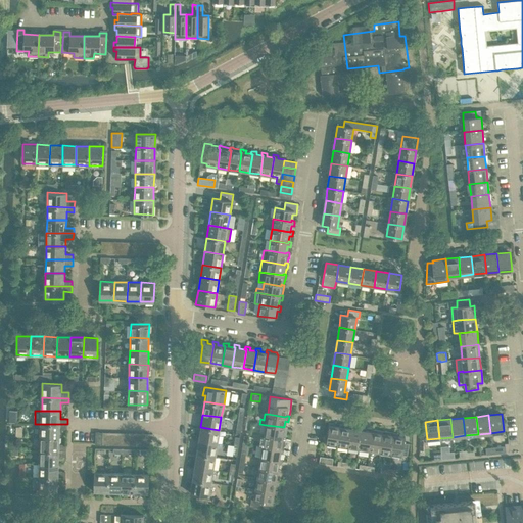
[(340,427),(338,427),(333,426),(334,423),(329,422),(328,427),(329,427),(327,443),(337,445),(340,427)]
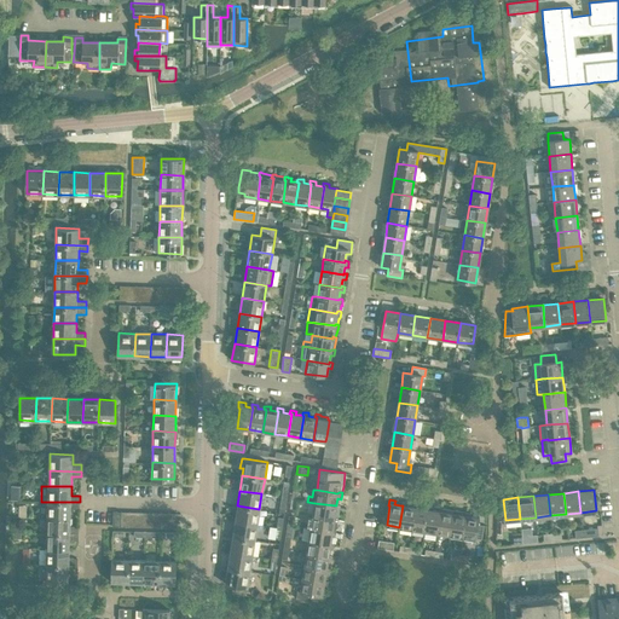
[(80,509),(80,502),(48,502),(48,518),(70,518),(70,509),(80,509)]
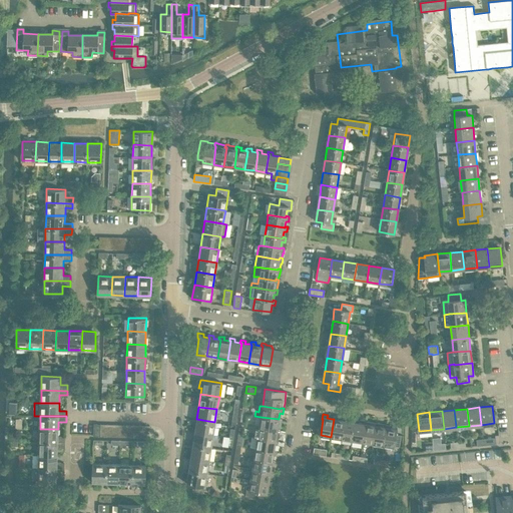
[(344,421),(343,421),(338,420),(338,416),(333,416),(332,419),(334,419),(331,437),(342,438),(344,421)]
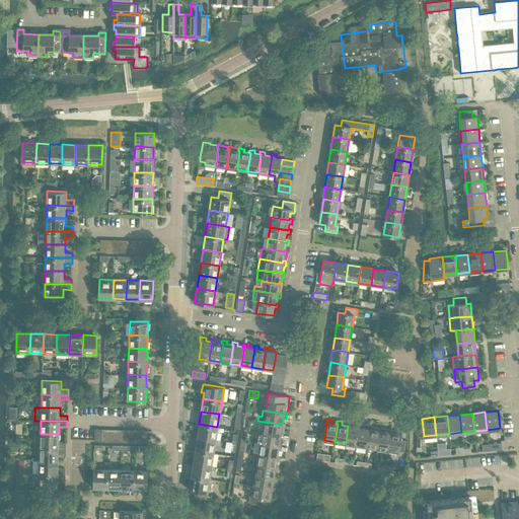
[(264,422),(262,432),(280,435),(280,434),(284,434),(284,429),(285,424),(282,423),(282,424),(264,422)]
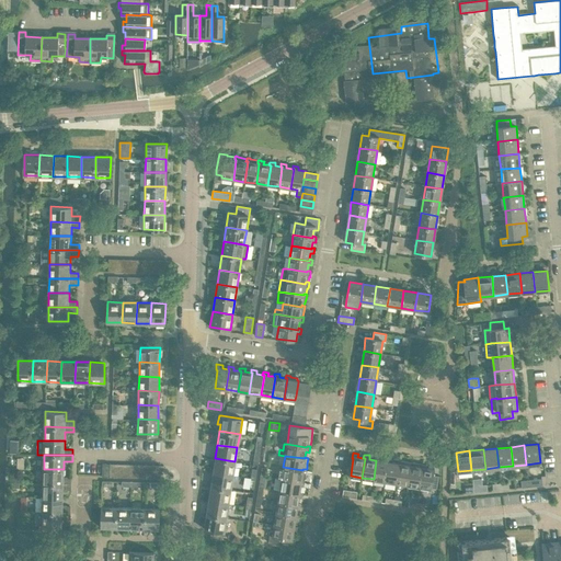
[(387,461),(380,461),(381,457),(375,456),(375,460),(376,460),(374,479),(385,481),(387,461)]
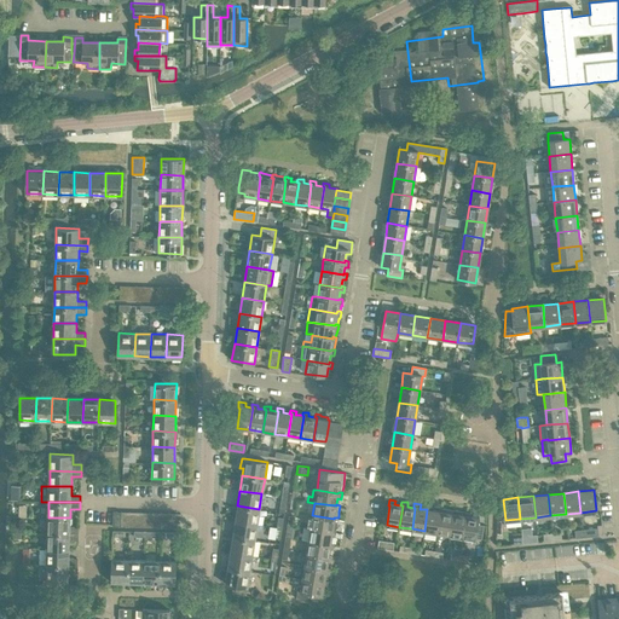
[(237,505),(235,521),(256,525),(259,509),(237,505)]
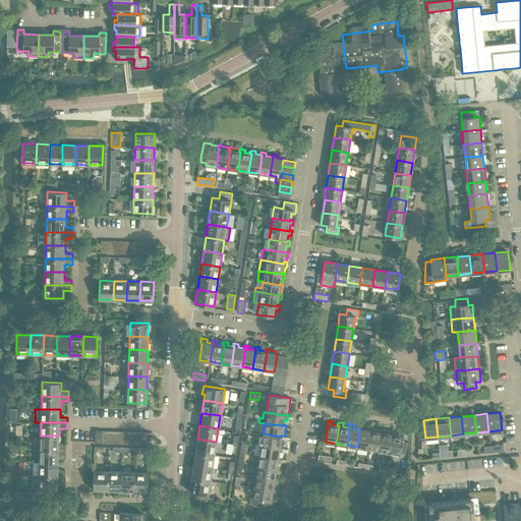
[(370,430),(369,430),(364,429),(364,426),(359,425),(359,428),(357,447),(368,449),(370,430)]
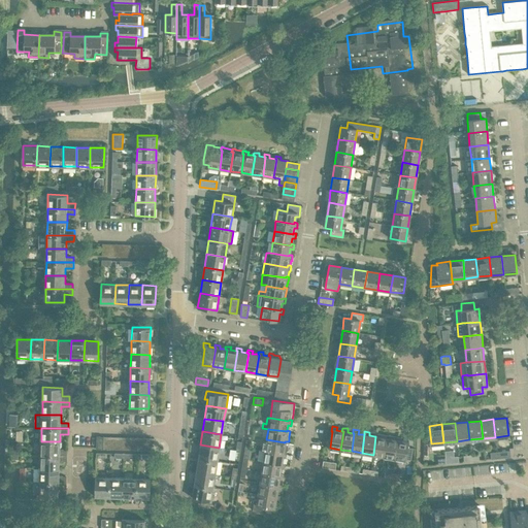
[(386,435),(381,434),(375,433),(374,436),(375,436),(373,455),(384,456),(386,438),(385,438),(386,435)]
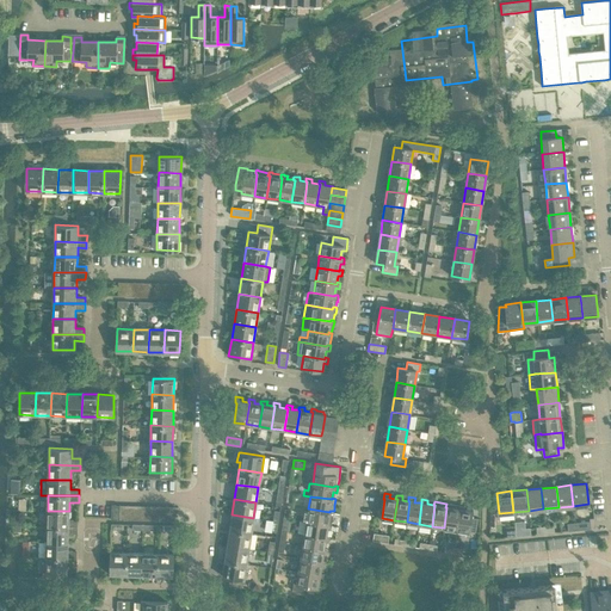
[(452,504),(446,504),(445,507),(446,507),(444,528),(456,530),(460,510),(458,508),(458,506),(452,505),(452,504)]
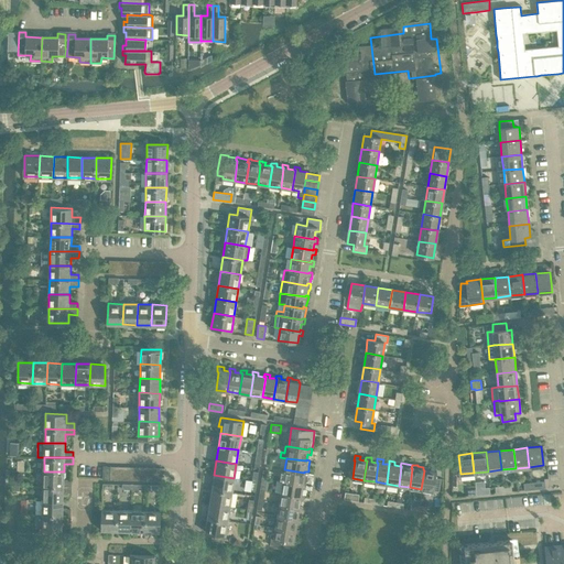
[(424,470),(421,489),(433,491),(436,472),(429,470),(430,467),(423,466),(423,467),(423,469),(424,470)]
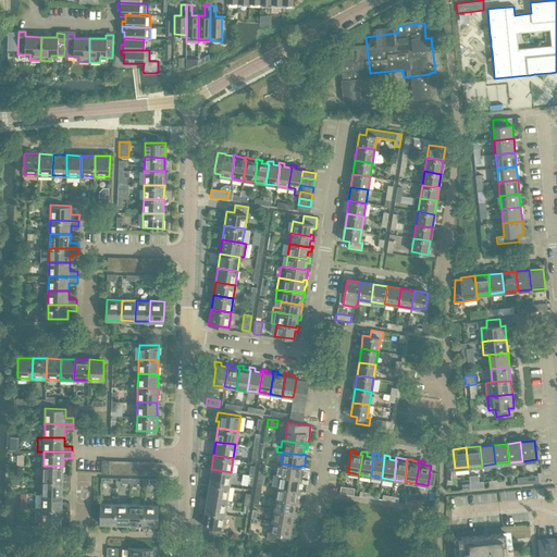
[(281,463),(280,475),(298,478),(299,477),(302,477),(305,466),(300,466),(300,467),(281,463)]
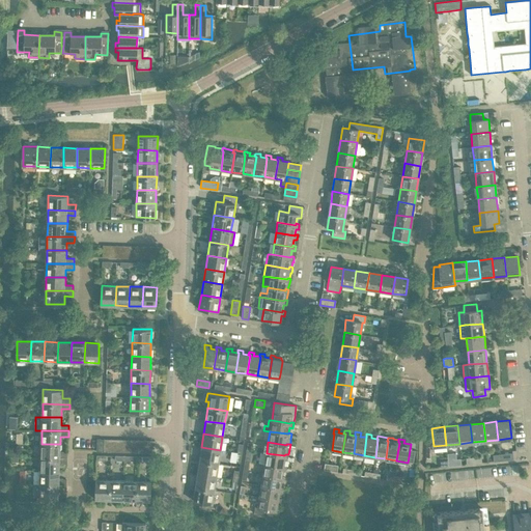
[(60,452),(60,444),(42,444),(40,457),(67,458),(67,452),(60,452)]
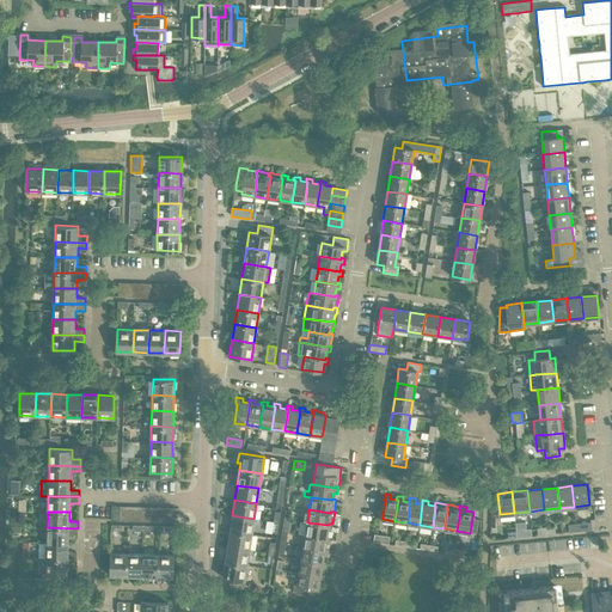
[(232,515),(230,531),(251,534),(254,519),(232,515)]
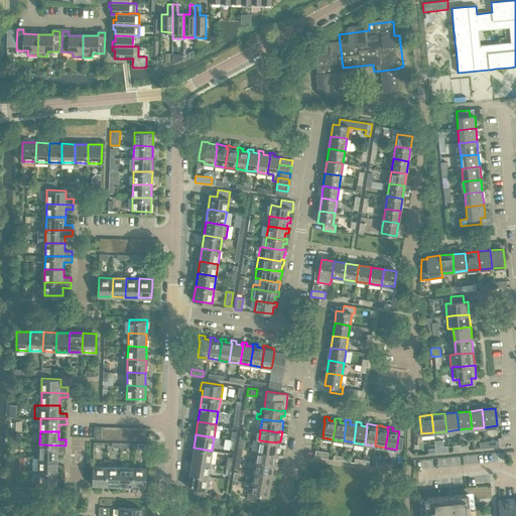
[(253,439),(251,449),(257,450),(275,454),(275,453),(276,446),(278,447),(279,444),(280,445),(280,441),(277,441),(276,442),(259,440),(253,439)]
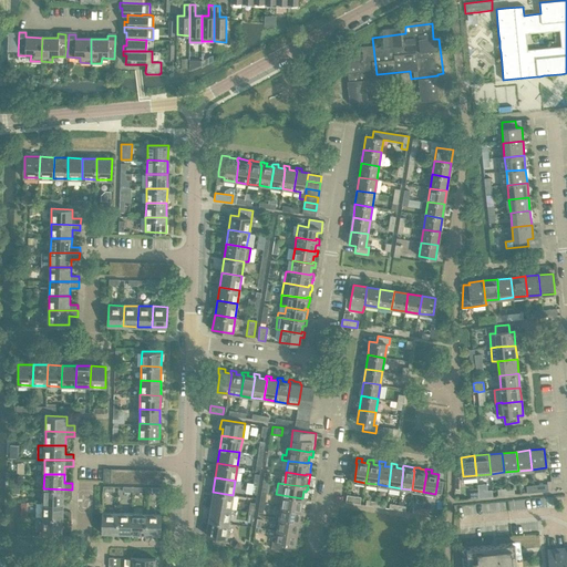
[(72,495),(72,490),(43,488),(43,503),(63,503),(64,495),(72,495)]
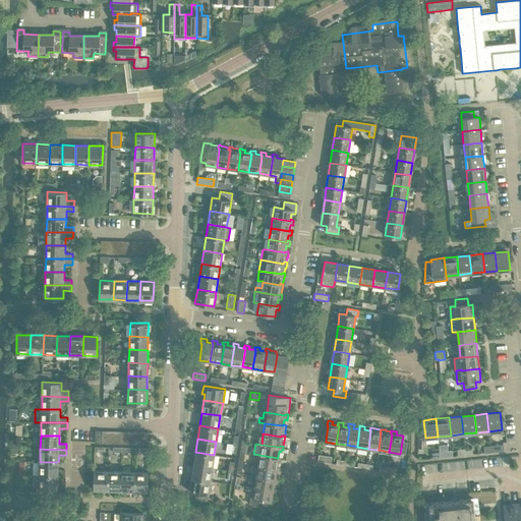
[(195,452),(193,465),(212,468),(214,455),(195,452)]
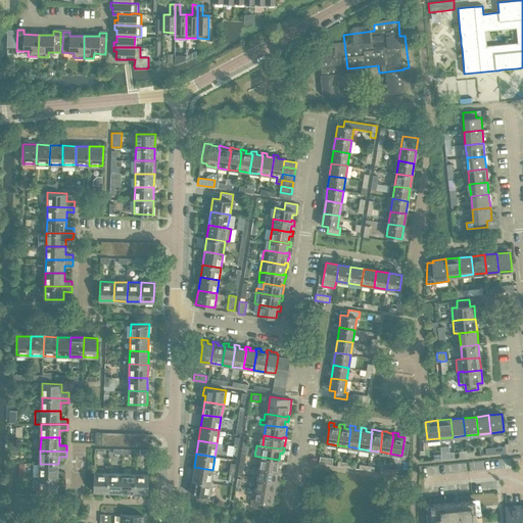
[(259,466),(258,468),(277,470),(277,469),(278,464),(281,464),(282,459),(279,459),(279,460),(260,457),(260,458),(259,466)]
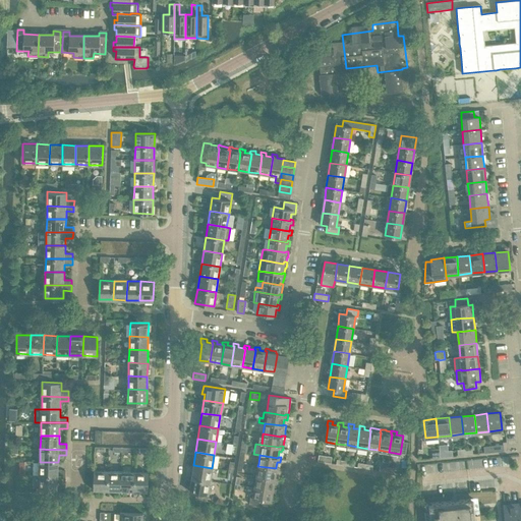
[(319,455),(317,461),(330,463),(331,456),(319,455)]
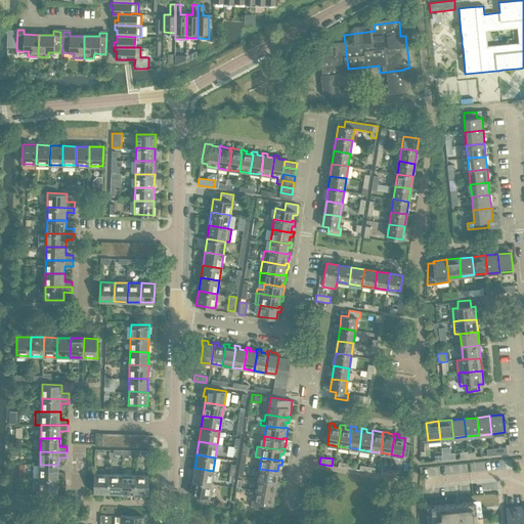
[(58,473),(58,465),(40,465),(40,478),(66,478),(66,473),(58,473)]
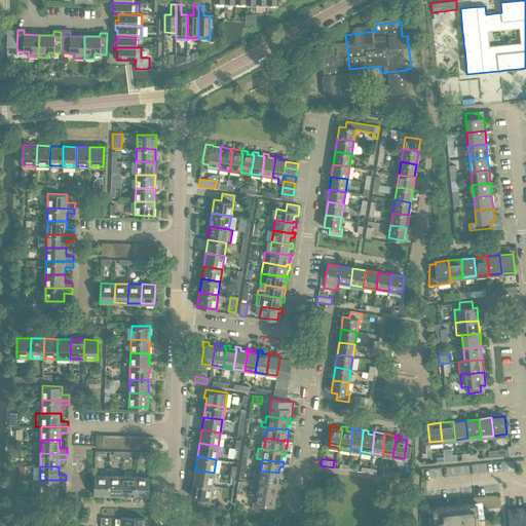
[(195,470),(193,483),(212,486),(214,473),(195,470)]
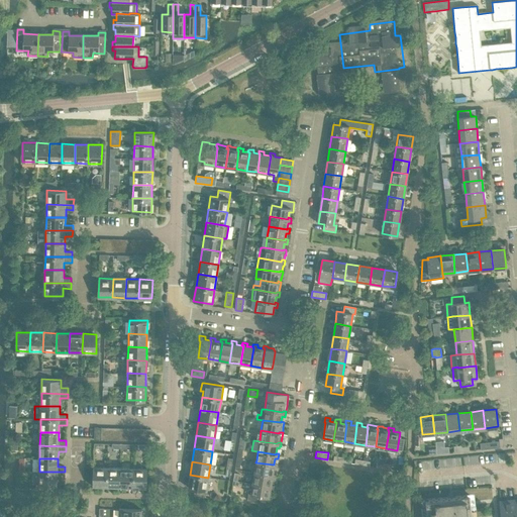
[(255,462),(254,473),(272,476),(273,475),(273,469),(277,470),(277,464),(274,463),(274,464),(255,462)]
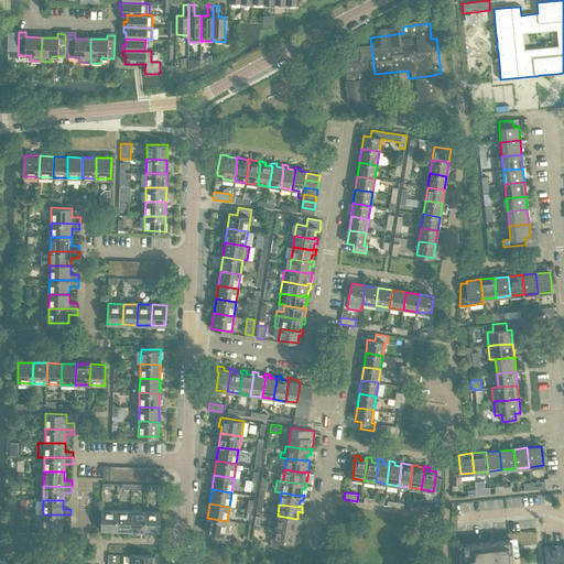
[(117,530),(117,509),(102,509),(102,530),(117,530)]
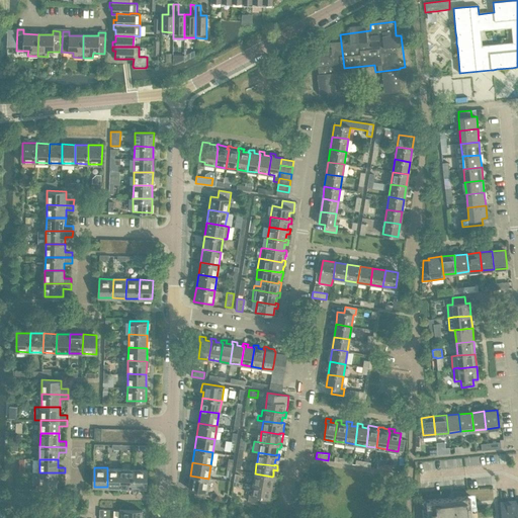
[(120,487),(120,468),(107,467),(107,487),(120,487)]
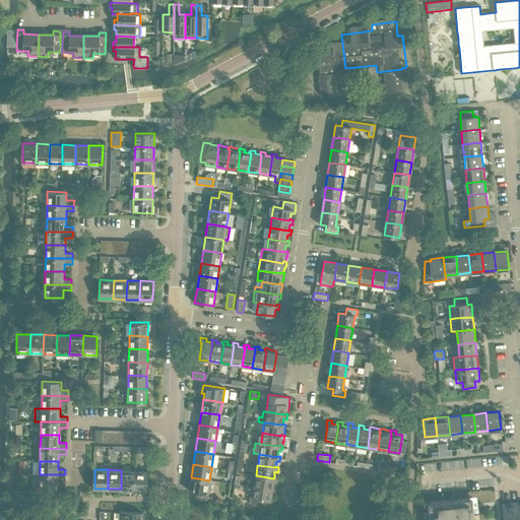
[(134,490),(134,470),(121,470),(121,489),(134,490)]
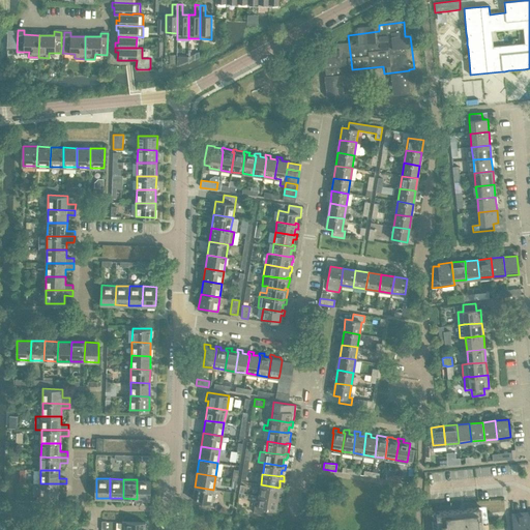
[(137,479),(137,499),(151,499),(151,479),(137,479)]
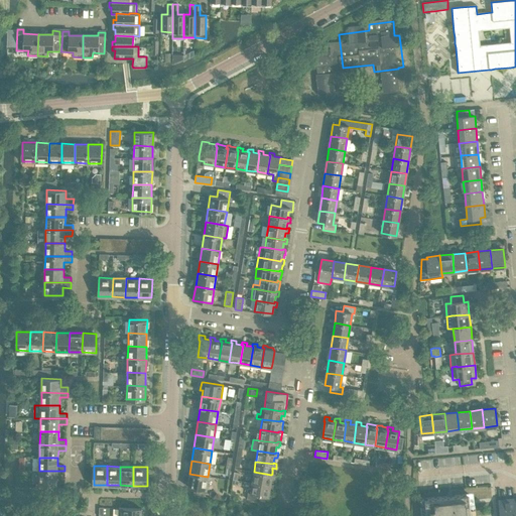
[(65,477),(65,471),(39,471),(38,485),(57,485),(57,476),(65,477)]
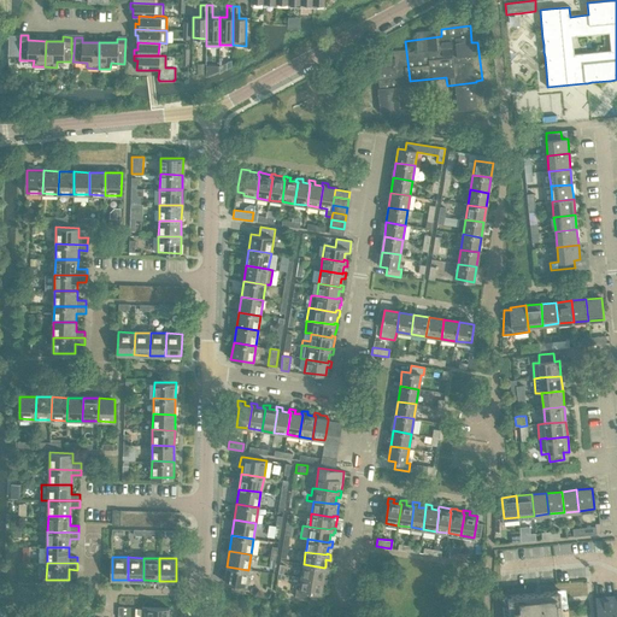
[(304,564),(301,576),(323,580),(323,579),(324,573),(328,573),(329,566),(325,566),(324,568),(304,564)]
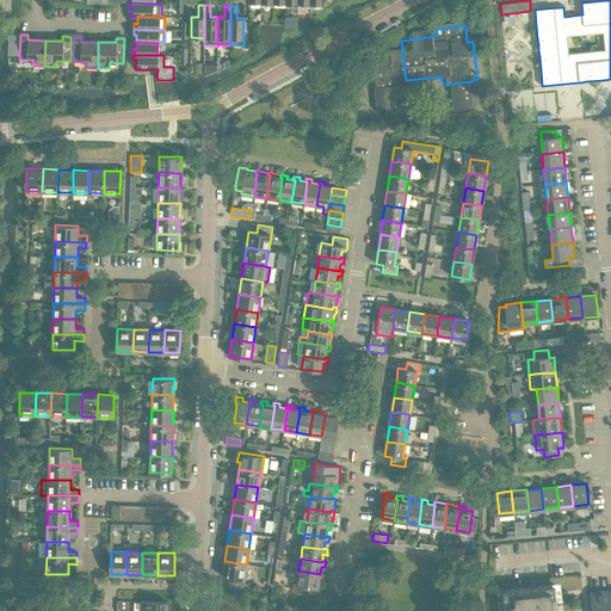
[(224,561),(222,576),(229,578),(228,586),(242,588),(246,565),(224,561)]
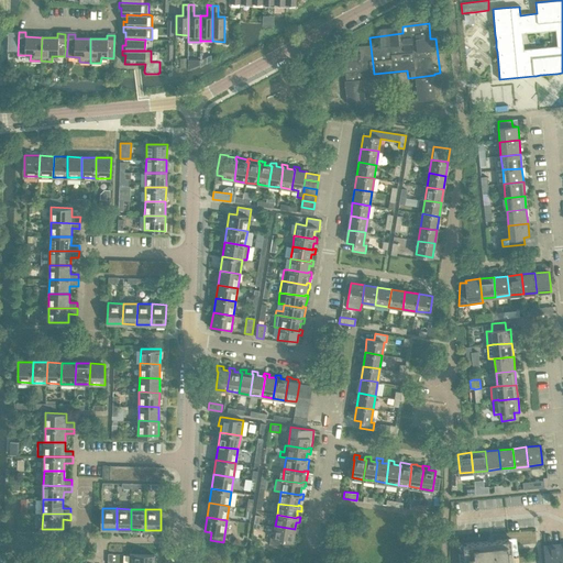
[(271,533),(268,544),(283,547),(282,550),(290,551),(293,551),(294,550),(295,548),(296,541),(293,541),(294,533),(297,534),(298,529),(295,528),(295,529),(275,526),(274,532),(271,533)]
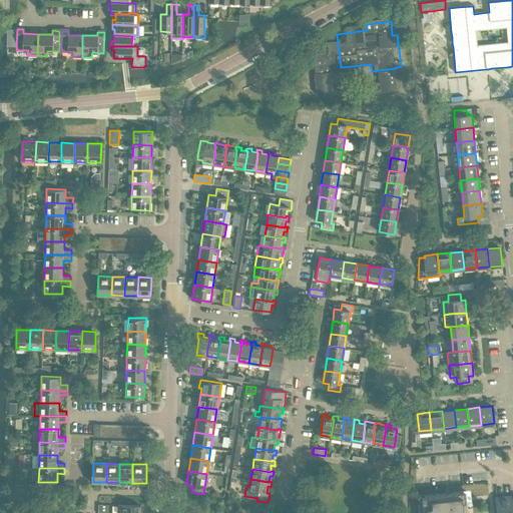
[(468,512),(466,491),(422,496),(423,512),(468,512)]
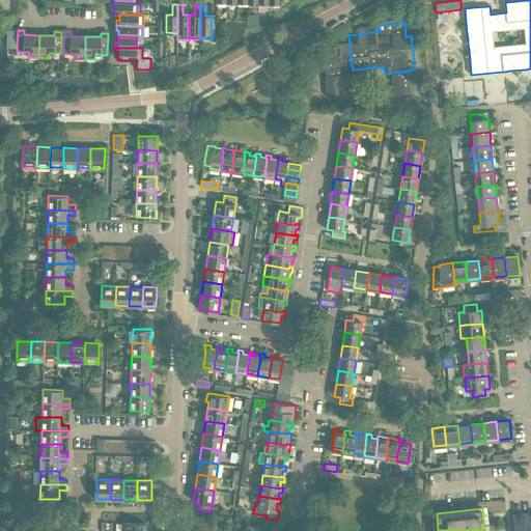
[(530,530),(529,514),(514,516),(515,530),(530,530)]
